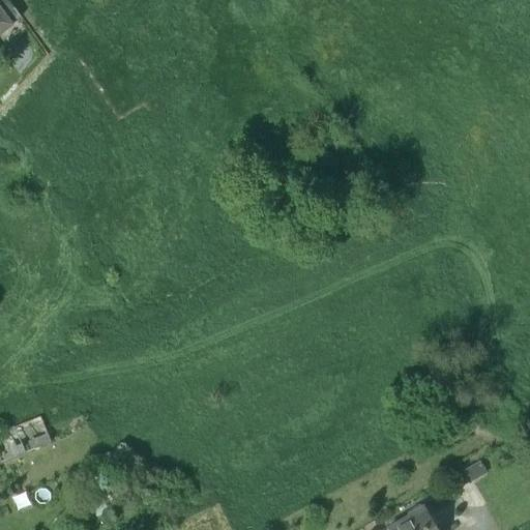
[(21,18),(8,0),(0,0),(0,9),(11,25),(21,18)]
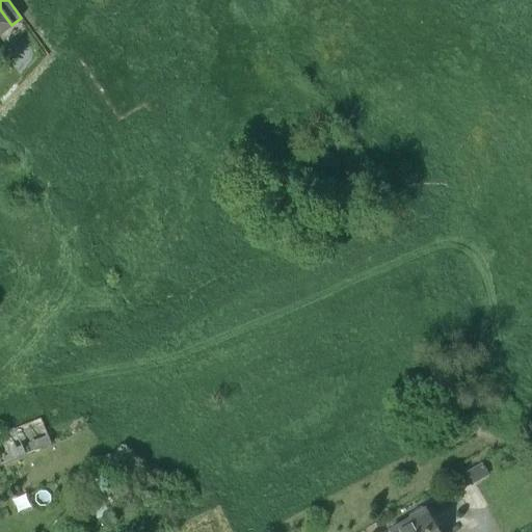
[(0,33),(11,25),(0,9),(0,33)]
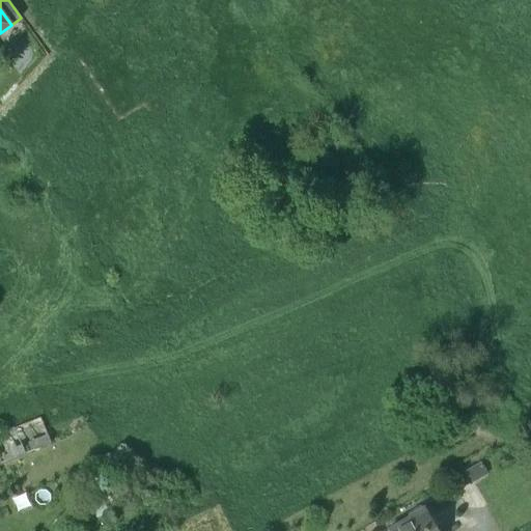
[(40,418),(5,432),(4,432),(0,434),(0,465),(0,466),(51,444),(40,418)]
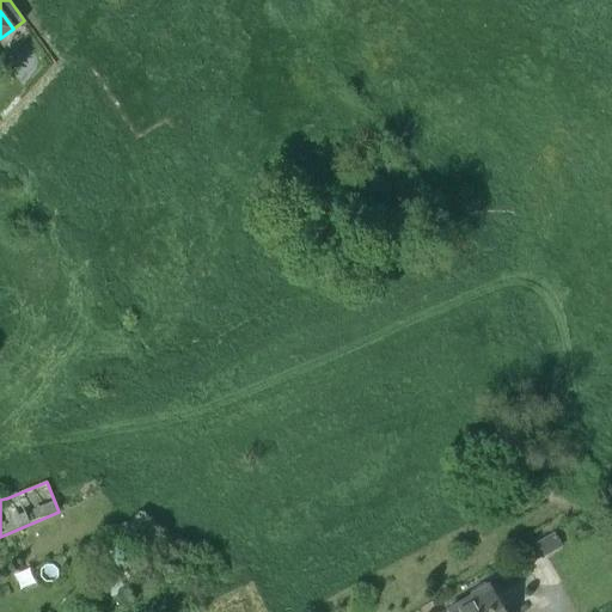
[(475,598),(450,611),(505,611),(489,586),(473,595),(475,598)]
